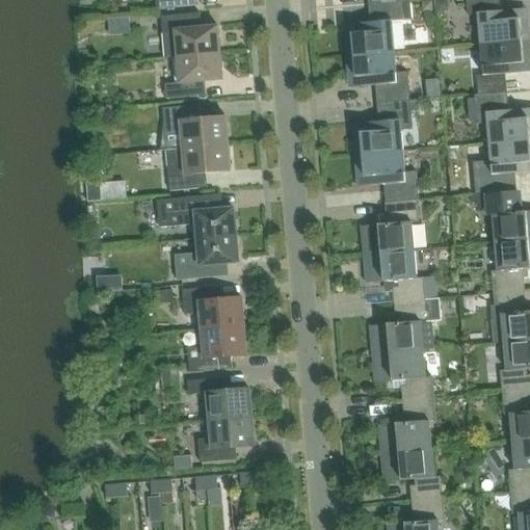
[(350,32),(352,54),(393,50),(393,49),(403,48),(399,0),(367,3),(368,21),(353,22),(354,32),(350,32)]
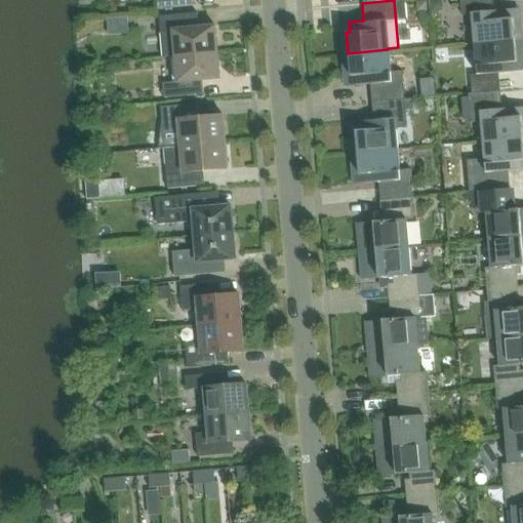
[(428,0),(429,11),(438,11),(441,6),(440,0),(428,0)]
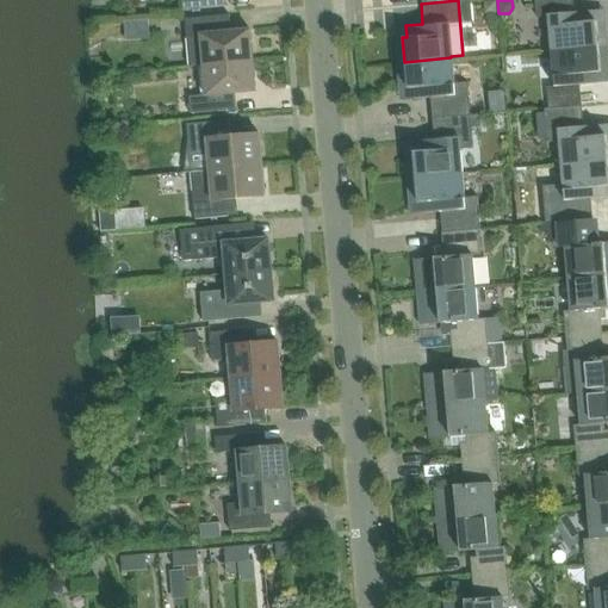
[(596,45),(594,20),(590,20),(589,10),(572,11),(570,0),(532,0),(534,14),(547,13),(550,49),(596,45)]
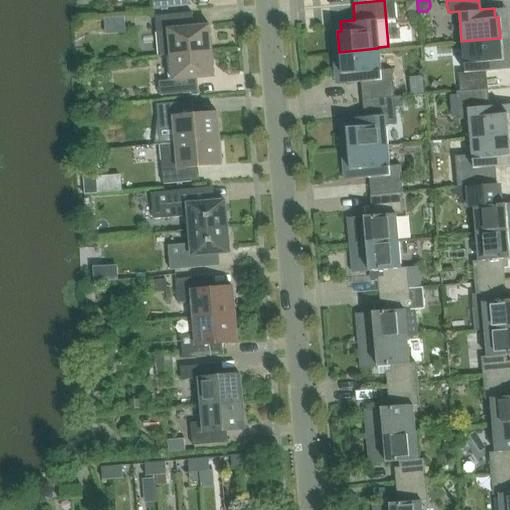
[(165,53),(211,49),(208,24),(185,26),(184,12),(154,14),(156,39),(164,38),(165,53)]
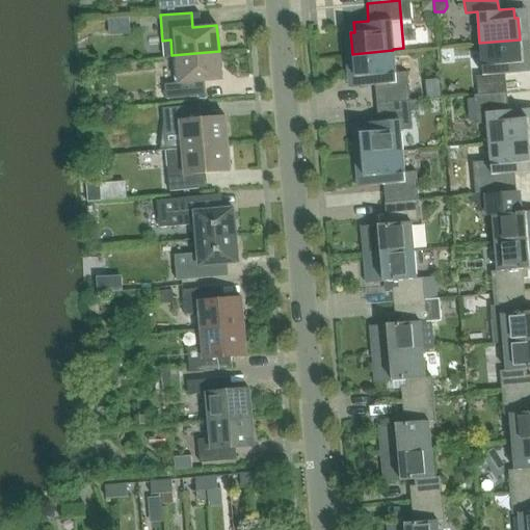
[(522,61),(520,40),(479,43),(482,74),(475,75),(477,93),(506,90),(504,73),(519,71),(518,61),(522,61)]
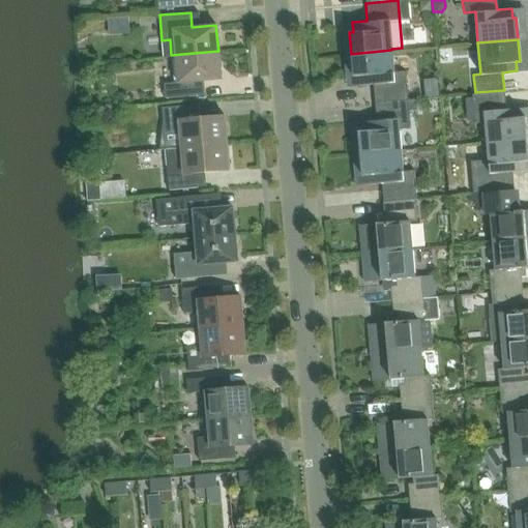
[(391,50),(351,54),(353,76),(357,76),(357,85),(372,84),(374,101),(407,98),(404,70),(393,71),(391,50)]
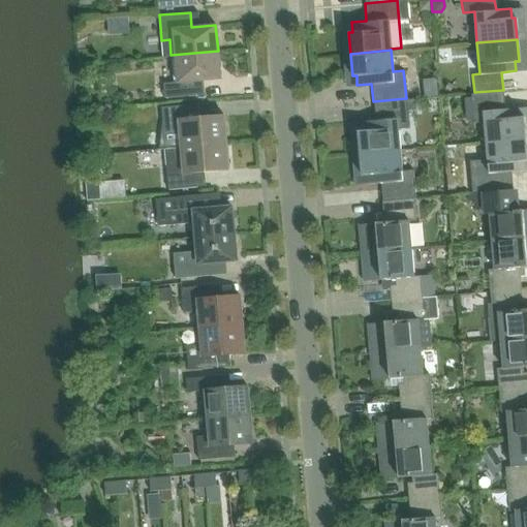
[(218,51),(171,55),(173,82),(162,83),(163,97),(196,94),(195,80),(220,78),(218,51)]
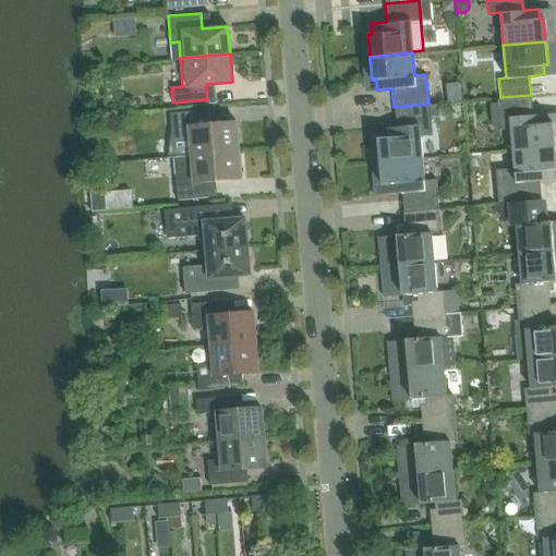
[(510,128),(511,149),(555,145),(553,122),(548,123),(547,113),(532,115),(531,95),(500,97),(496,98),(498,129),(510,128)]
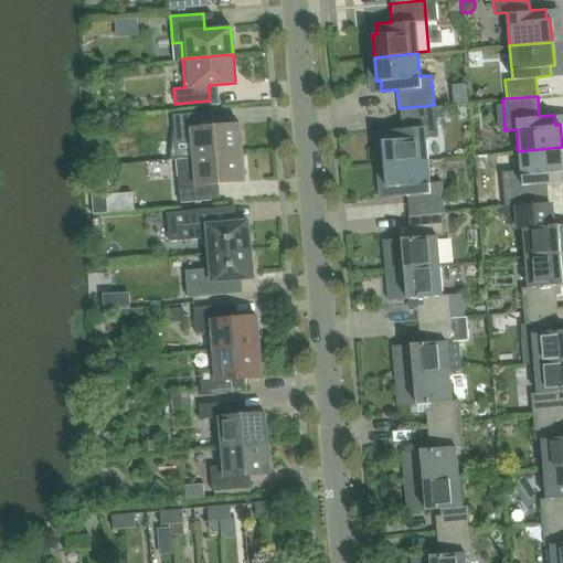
[(381,140),(383,163),(426,159),(425,137),(436,136),(434,105),(399,108),(401,128),(384,129),(385,139),(381,140)]
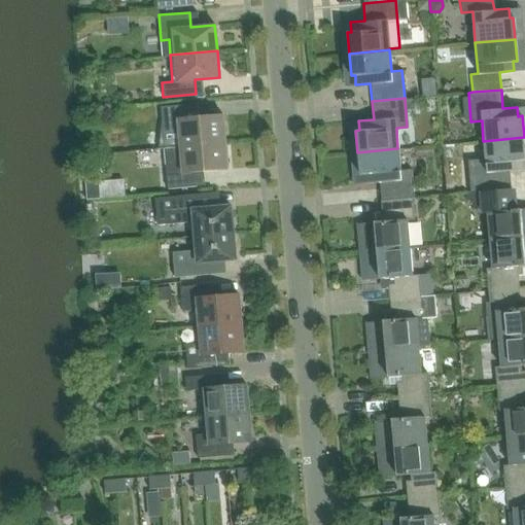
[(188,103),(160,105),(163,146),(179,145),(224,141),(222,114),(189,117),(188,103)]
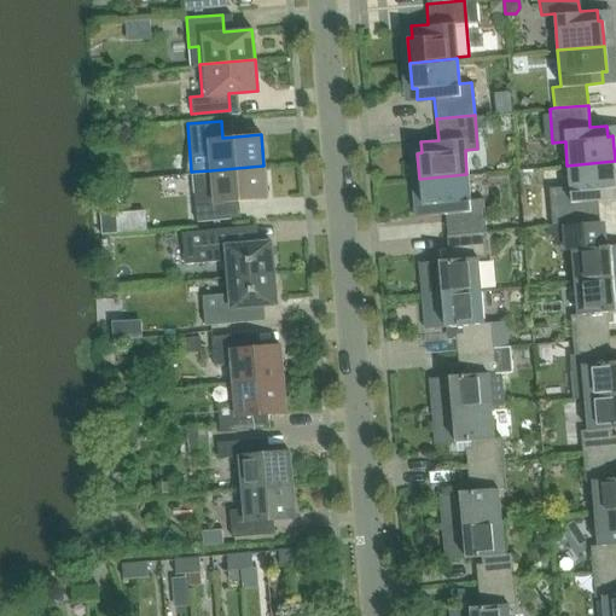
[(615,186),(615,180),(615,161),(567,166),(570,202),(612,198),(612,187),(615,186)]
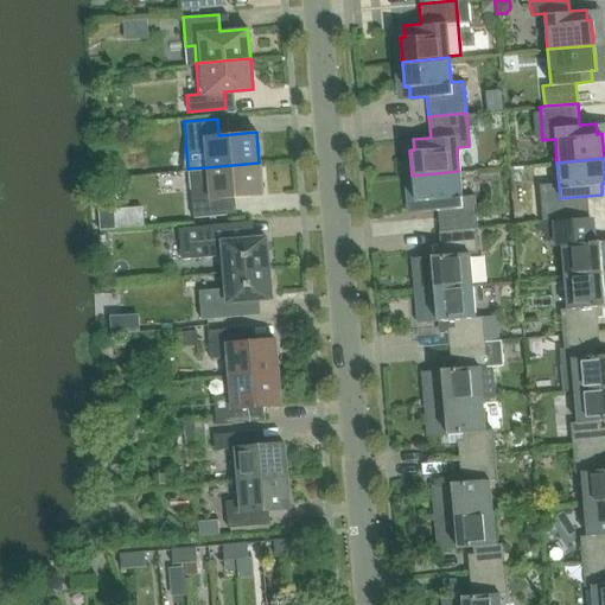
[(207,167),(188,169),(190,185),(192,216),(225,214),(223,197),(262,193),(259,163),(207,167)]
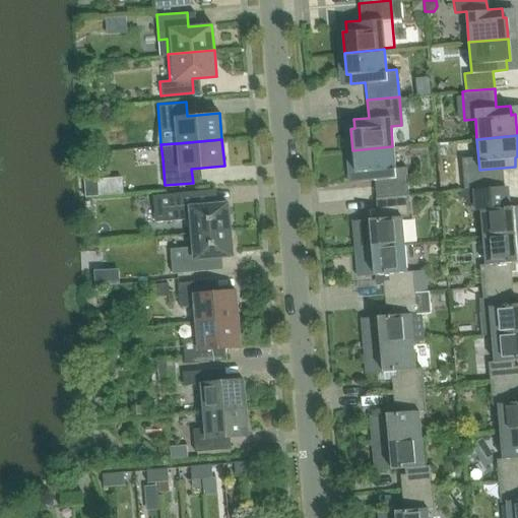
[(376,197),(405,194),(407,194),(405,166),(394,167),(392,146),(352,150),(354,172),(359,171),(360,181),(374,179),(376,197)]
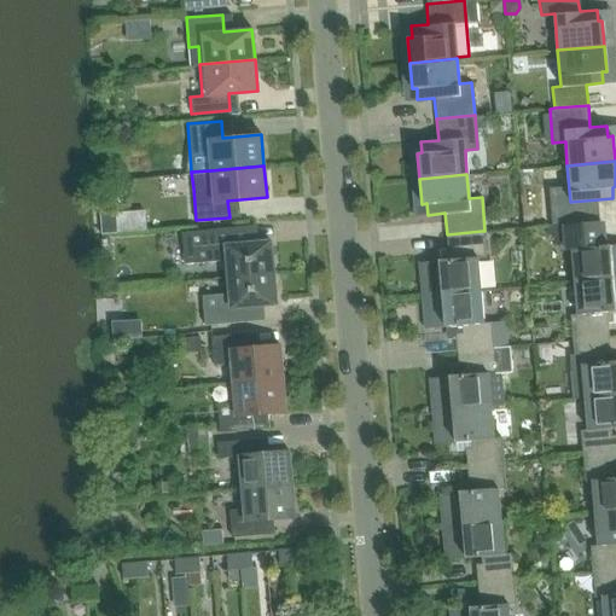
[(115,211),(99,214),(100,233),(116,232),(115,211)]
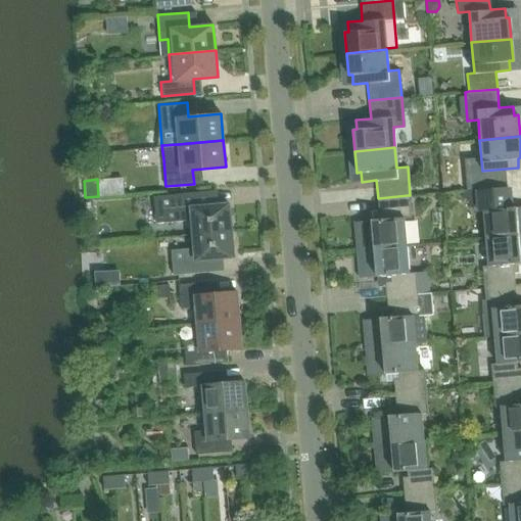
[(483,210),(485,237),(520,234),(520,206),(503,208),(502,202),(507,201),(506,187),(505,187),(477,189),(475,189),(477,210),(483,210)]
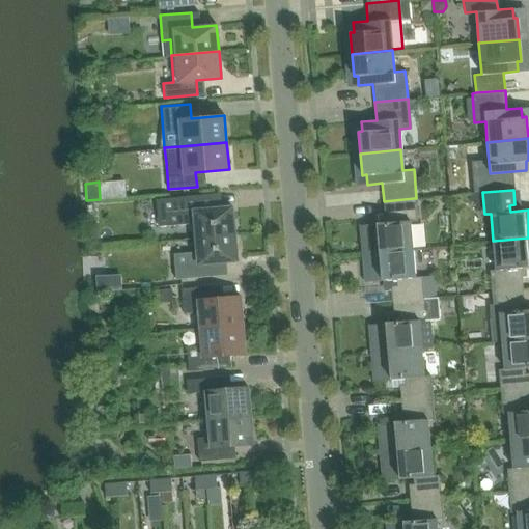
[(232,206),(202,209),(200,194),(155,198),(158,225),(194,222),(195,237),(234,233),(232,206)]
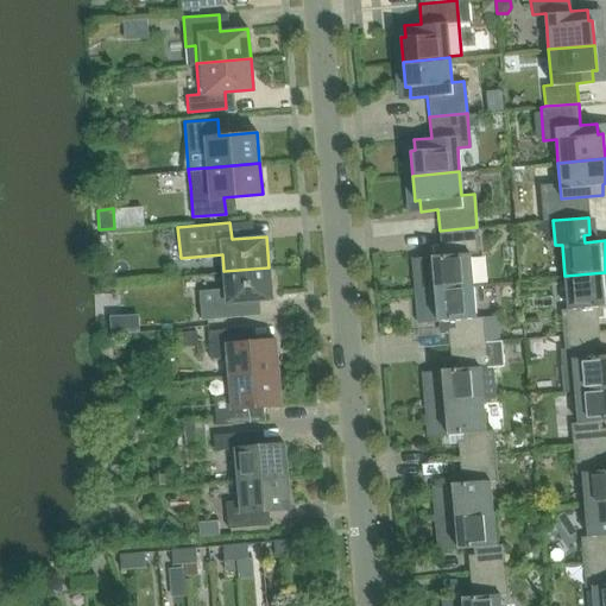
[(411,257),(414,290),(472,284),(469,253),(477,252),(474,227),(440,231),(439,231),(440,247),(446,247),(447,254),(411,257)]
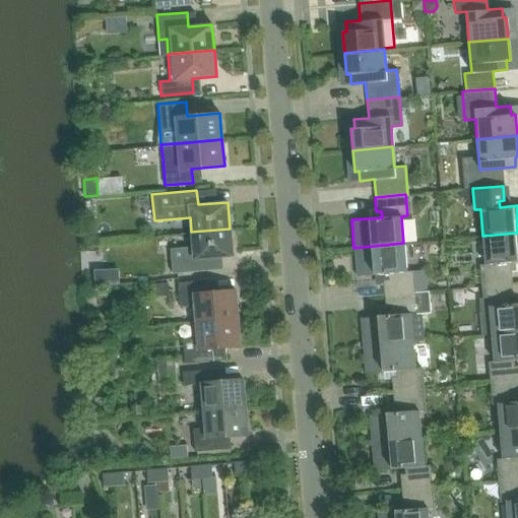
[(230,229),(191,232),(192,246),(169,248),(171,272),(203,270),(202,257),(232,255),(230,229)]
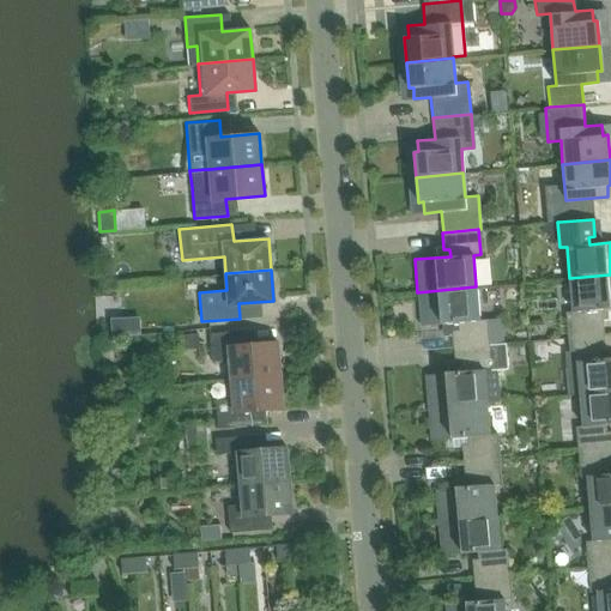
[(567,333),(567,337),(603,333),(602,319),(608,319),(606,308),(610,308),(610,274),(569,278),(573,310),(564,312),(566,318),(561,318),(562,334),(567,333)]
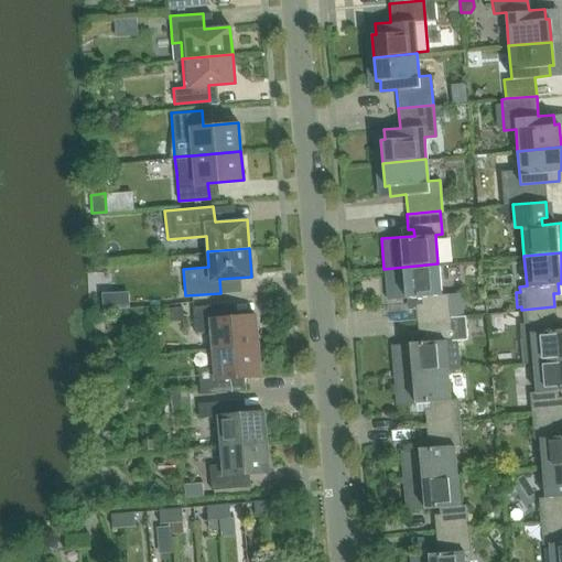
[(414,303),(415,320),(449,316),(447,293),(440,293),(438,263),(384,269),(387,299),(408,296),(408,304),(414,303)]
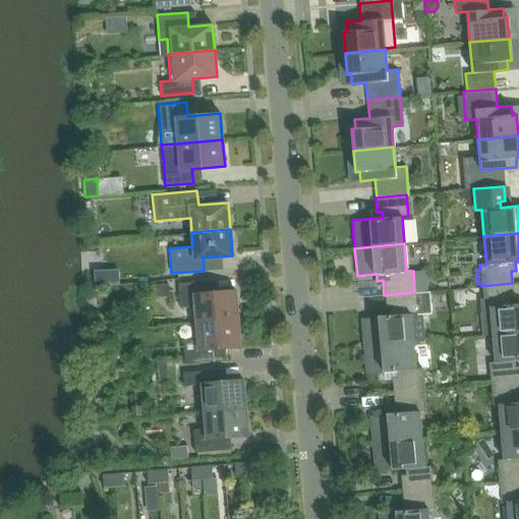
[(430,267),(419,267),(420,286),(431,285),(430,267)]
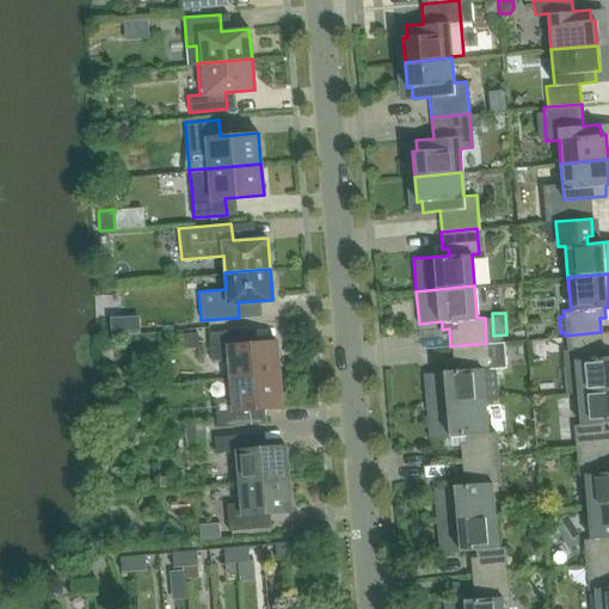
[(229,377),(280,374),(276,340),(247,343),(246,328),(208,332),(210,360),(228,357),(229,377)]
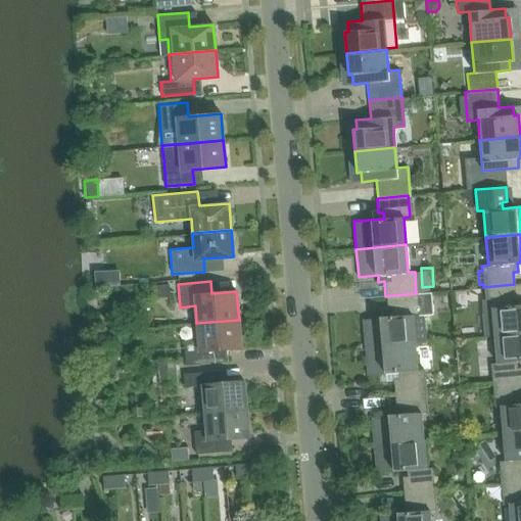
[(167,284),(149,285),(149,297),(168,296),(167,284)]
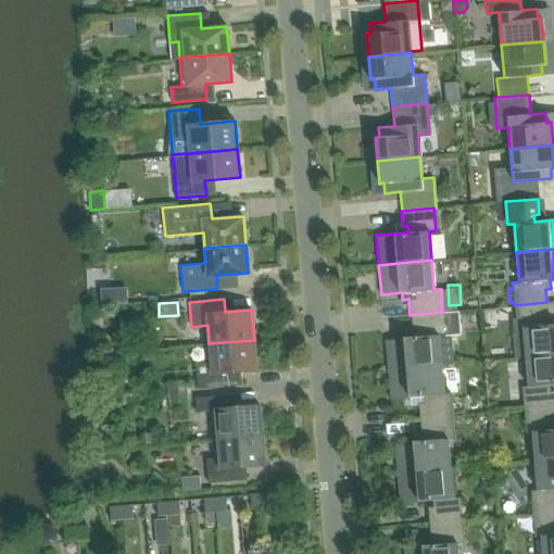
[(546,302),(514,305),(516,328),(523,327),(526,356),(553,353),(553,324),(543,325),(543,318),(549,318),(546,302)]
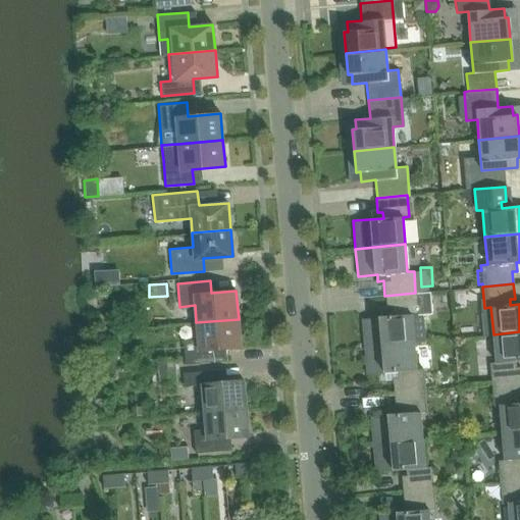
[(361,318),(364,346),(413,342),(411,314),(417,314),(415,293),(384,296),(385,308),(381,308),(381,316),(361,318)]
